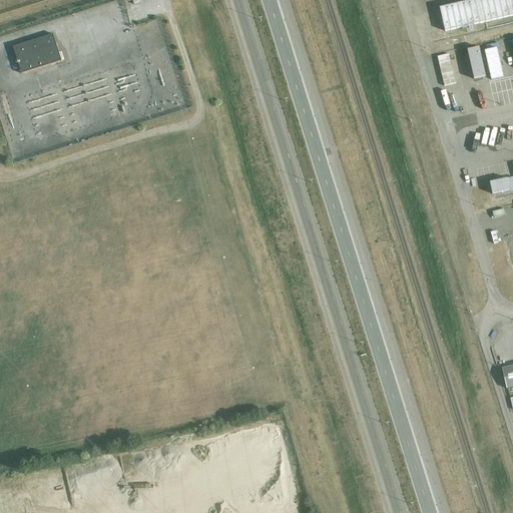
[(459,29),(452,0),(440,0),(447,31),(459,29)]
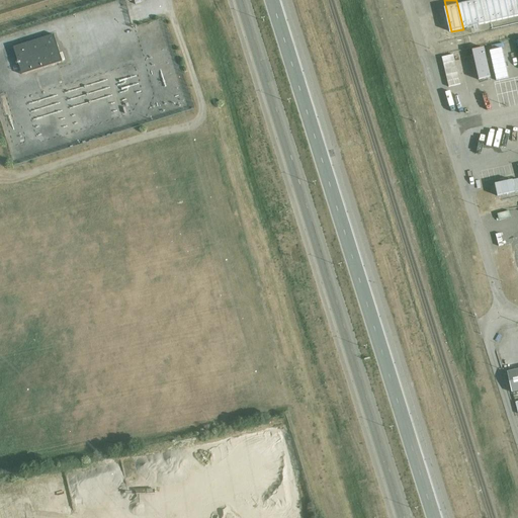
[(463,0),(469,27),(478,25),(479,27),(485,25),(485,24),(492,22),(486,0),(463,0)]
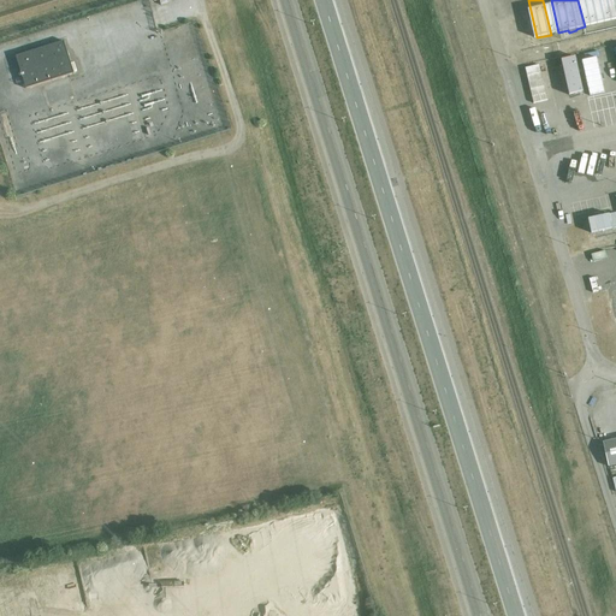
[(528,48),(527,41),(509,45),(511,52),(528,48)]
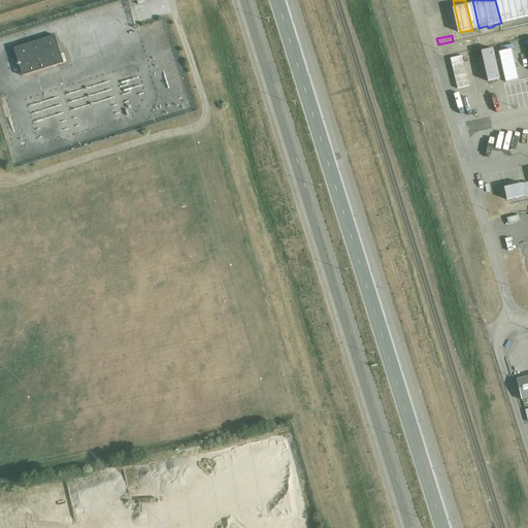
[(56,36),(13,50),(23,76),(66,63),(63,55),(62,55),(56,36)]
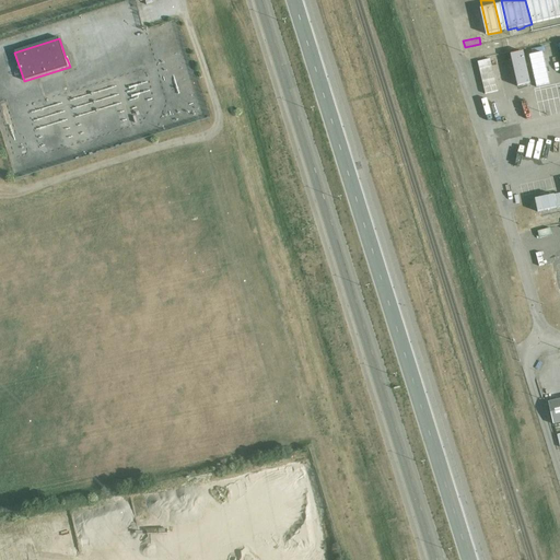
[(531,83),(523,51),(510,54),(517,86),(531,83)]
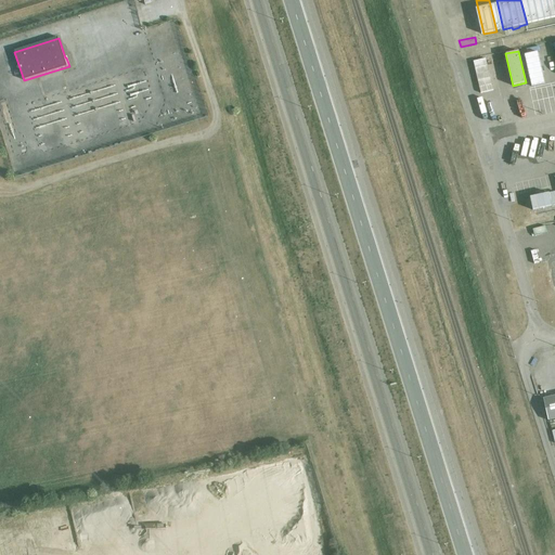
[(477,60),(470,61),(479,92),(486,91),(477,60)]
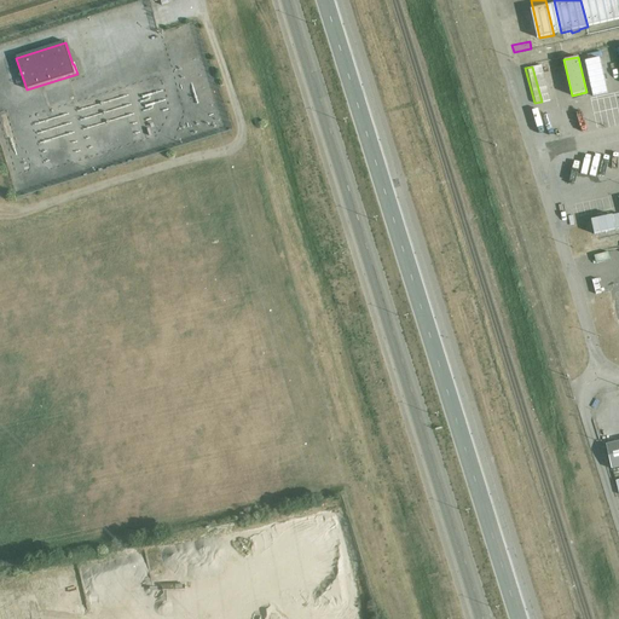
[(618,213),(591,220),(594,233),(618,229),(618,213)]
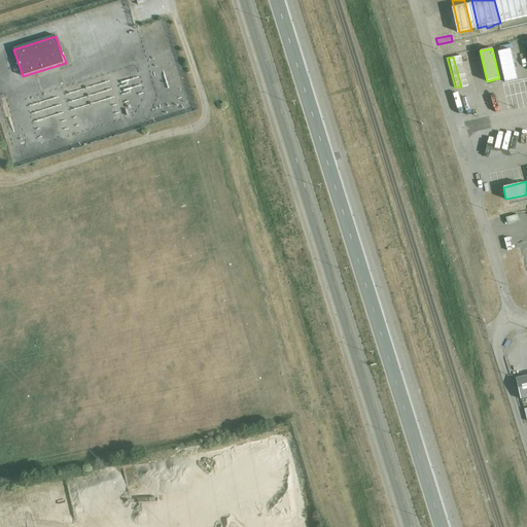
[(521,399),(526,397),(526,376),(517,379),(521,399)]
